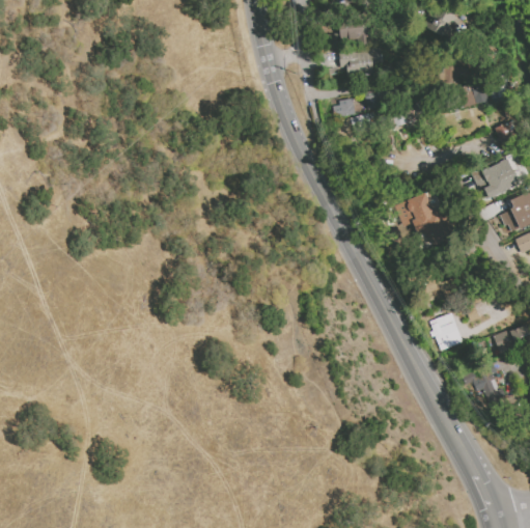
[(422,23),(437,2),(457,17),(443,38),(425,27),(426,25),(422,23)]
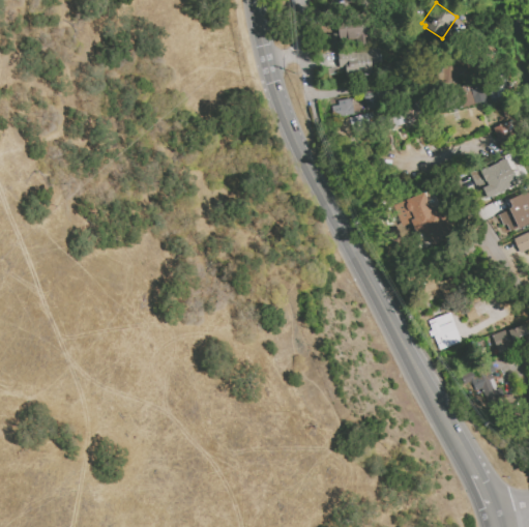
[(341,44),(335,19),(366,13),(371,37),(366,38),(368,44),(357,46),(356,40),(341,44)]
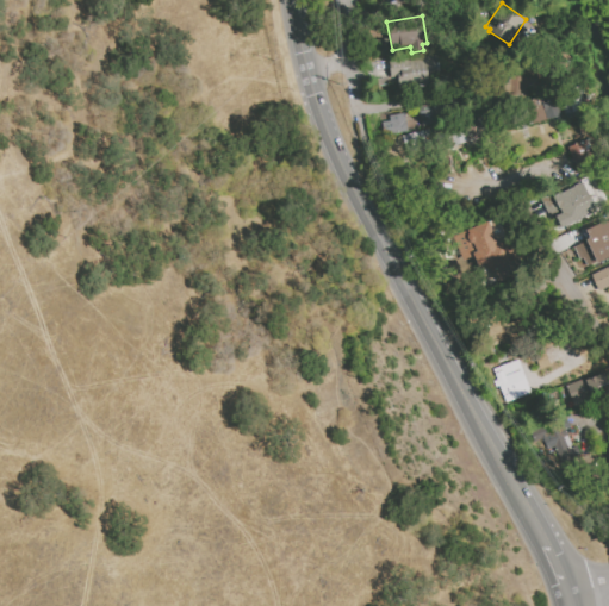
[(374,56),(373,41),(387,38),(389,55),(374,56)]
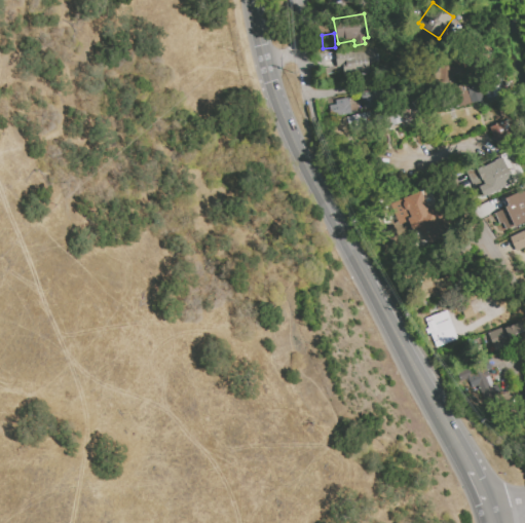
[(337,67),(334,51),(351,48),(352,51),(377,47),(379,57),(378,57),(379,63),(368,65),(370,73),(344,77),(342,66),(337,67)]
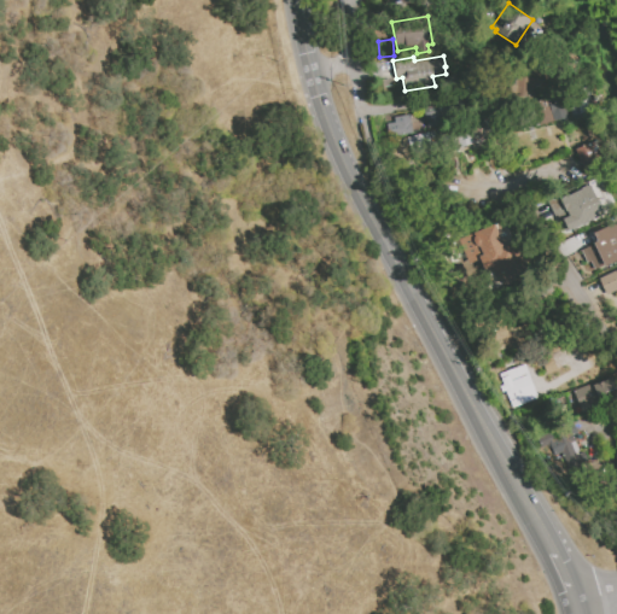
[(541,74),(508,74),(508,92),(541,93),(541,74)]
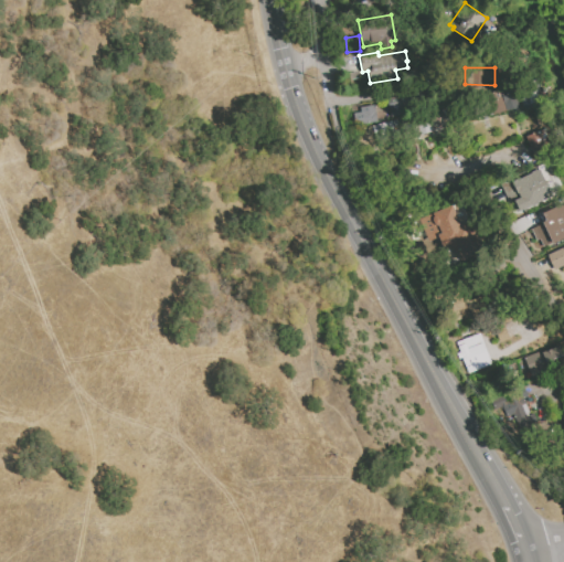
[(521,106),(515,88),(525,85),(524,81),(531,80),(532,85),(530,85),(531,88),(522,92),(525,105),(521,106)]
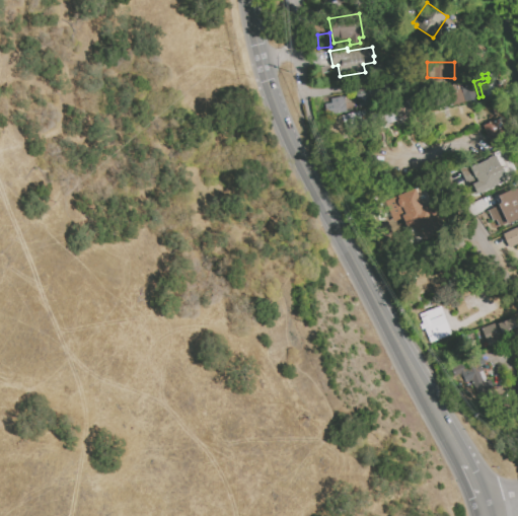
[(502,91),(496,79),(502,76),(508,88),(502,91)]
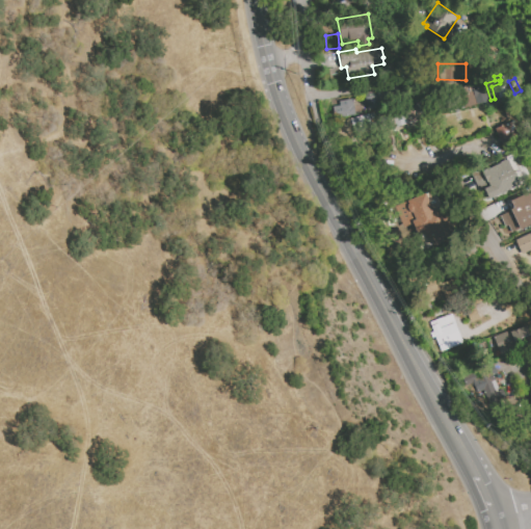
[(477,104),(471,84),(484,80),(490,102),(480,105),(479,103),(477,104)]
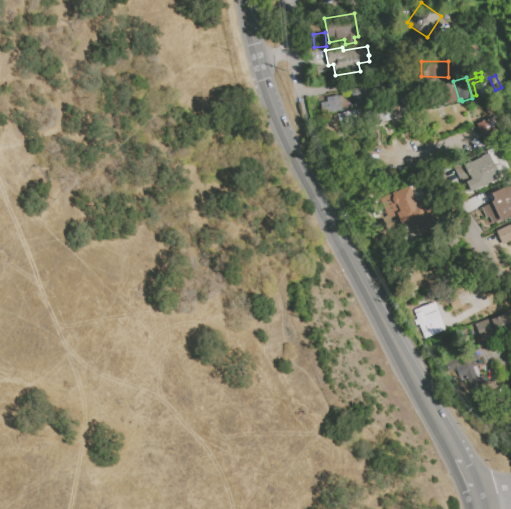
[(378,97),(374,84),(381,82),(385,94),(378,97)]
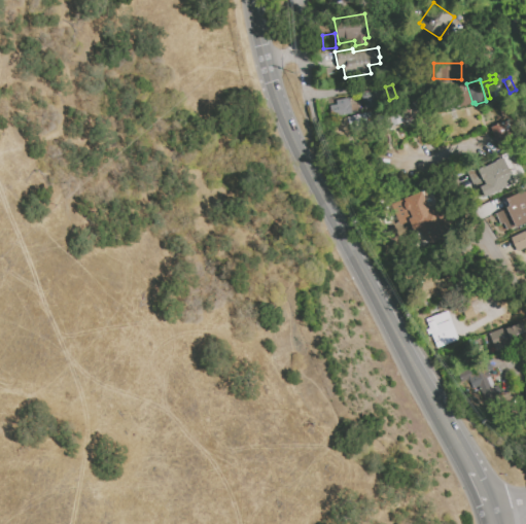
[(459,106),(454,88),(465,84),(471,103),(459,106)]
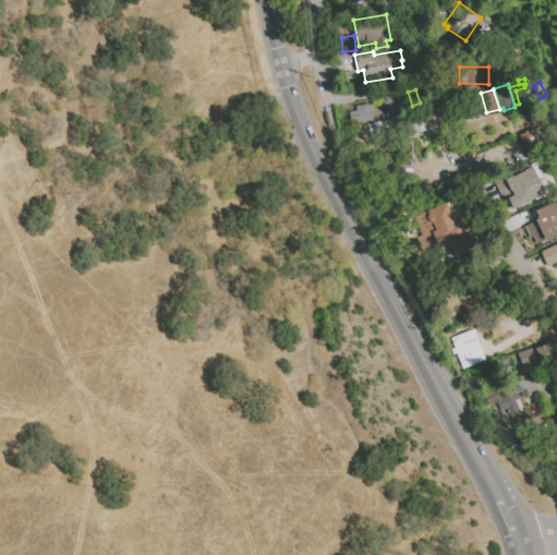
[(385,107),(383,99),(385,98),(384,97),(391,95),(391,96),(407,92),(411,106),(398,109),(398,112),(387,116),(385,108),(388,107),(387,106),(385,107)]
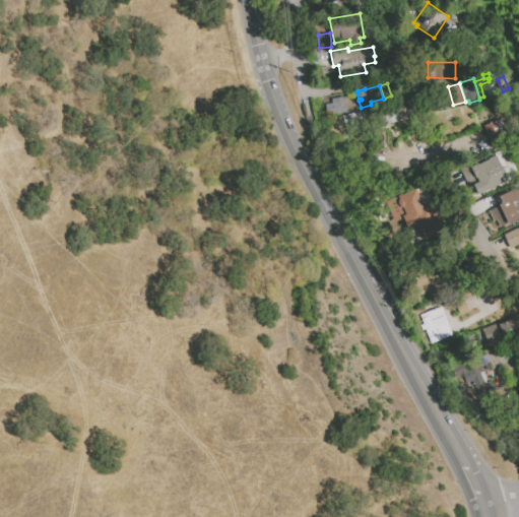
[(441,109),(436,89),(448,86),(453,106),(450,107),(451,108),(445,109),(445,108),(441,109)]
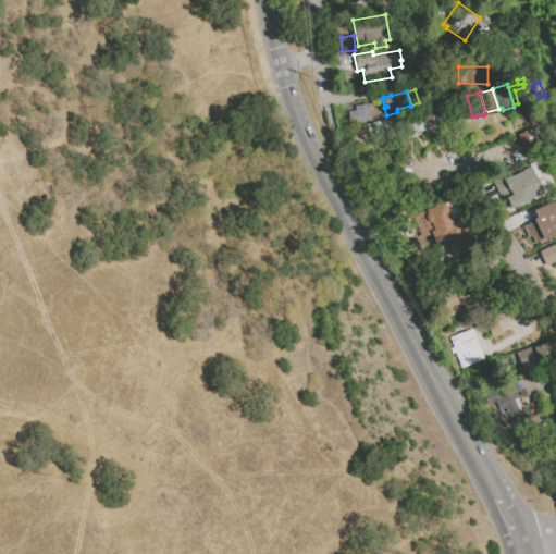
[(347,109),(355,108),(354,103),(368,101),(371,118),(348,121),(347,109)]
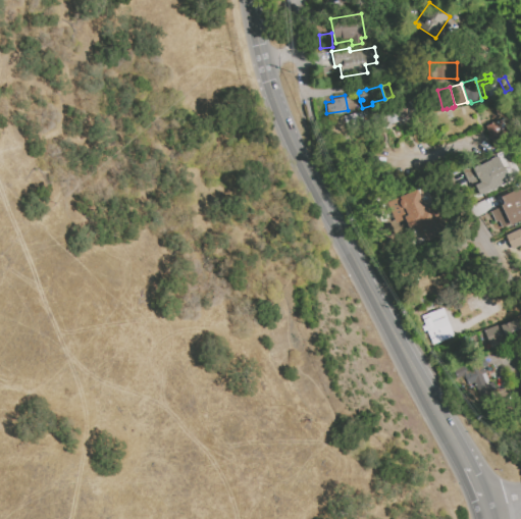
[(397,111),(395,101),(407,98),(412,117),(401,120),(398,111),(397,111)]
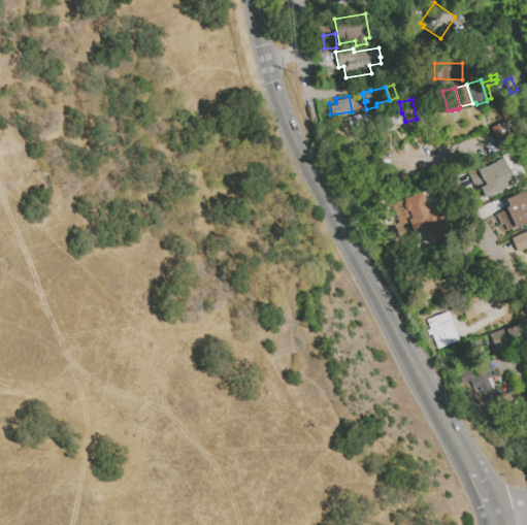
[(392,126),(386,106),(398,102),(404,123),(392,126)]
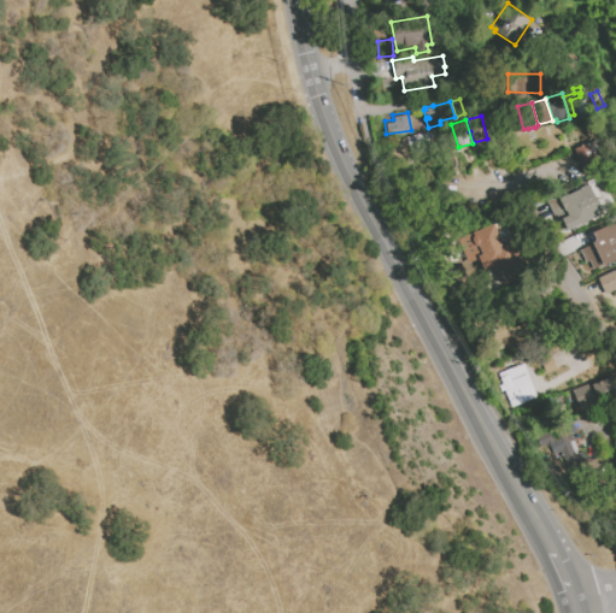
[(445,154),(436,129),(451,124),(458,149),(445,154)]
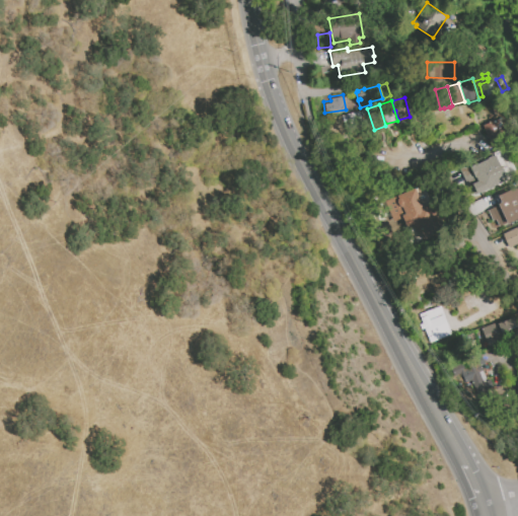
[(347,131),(343,116),(357,112),(361,126),(347,131)]
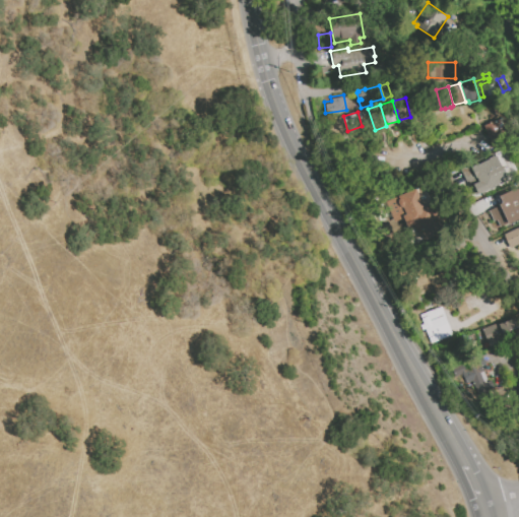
[(329,126),(327,120),(342,116),(344,123),(342,124),(345,136),(330,140),(327,127),(329,126)]
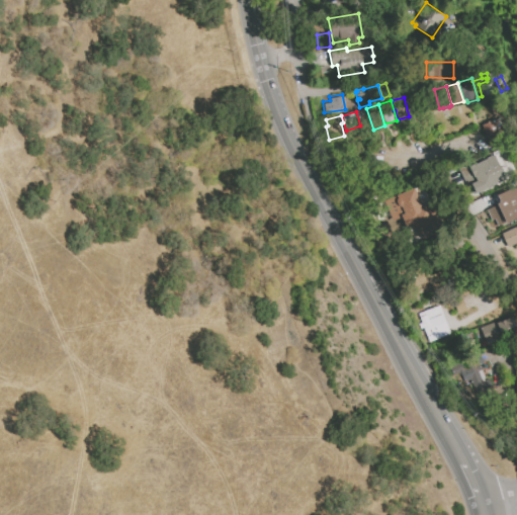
[(487,140),(504,135),(498,115),(481,120),(487,140)]
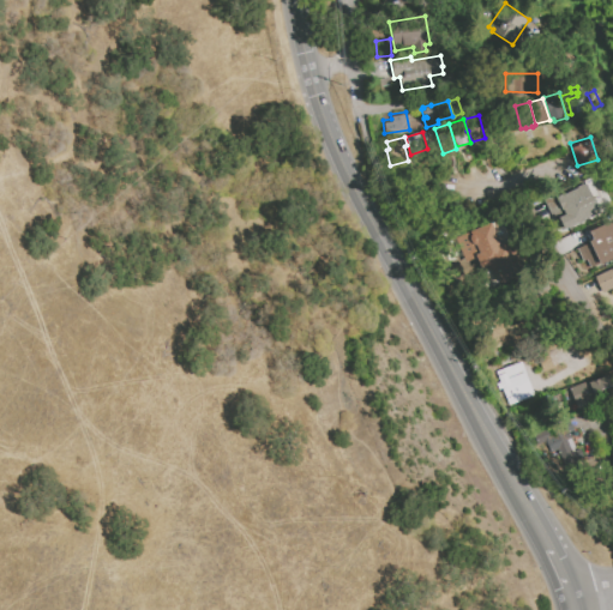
[(562,230),(551,209),(575,195),(586,217),(562,230)]
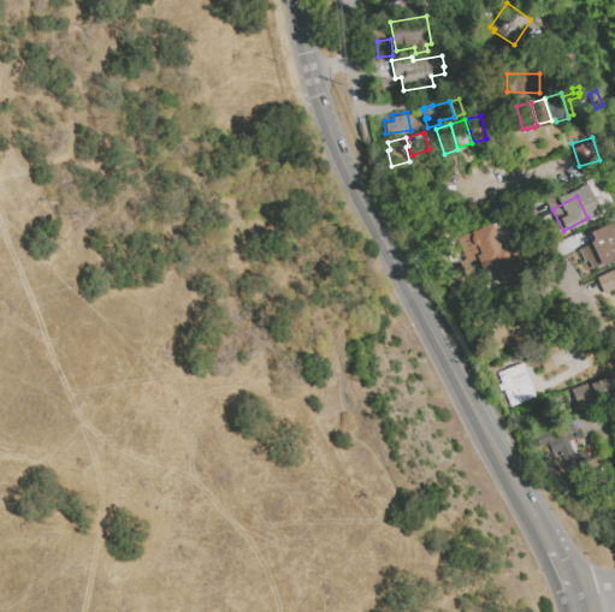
[(585,261),(579,249),(587,245),(587,243),(596,239),(591,231),(614,220),(614,259),(593,268),(590,260),(585,261)]
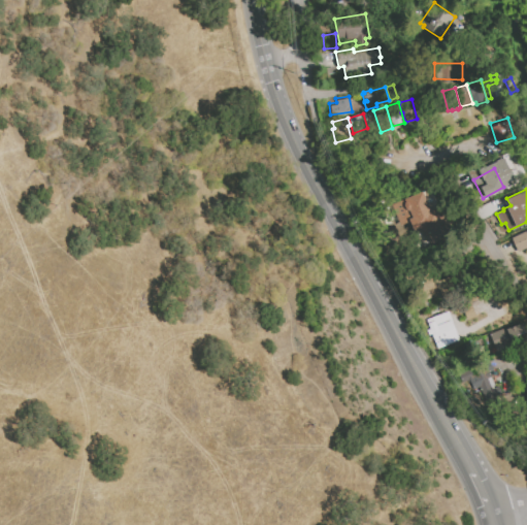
[(407,228),(400,211),(418,204),(420,208),(423,207),(426,215),(424,216),(426,220),(407,228)]
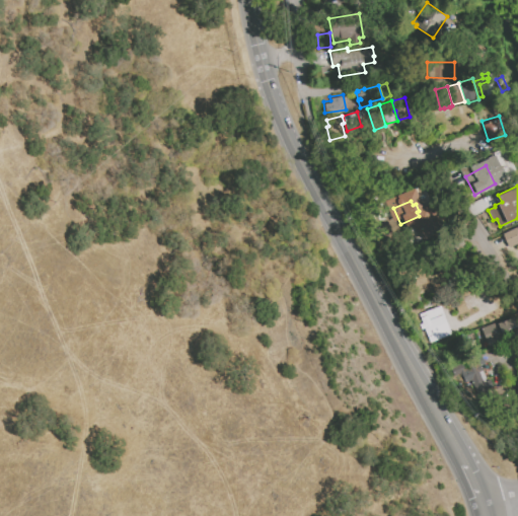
[(517,242),(508,247),(502,234),(517,226),(517,242)]
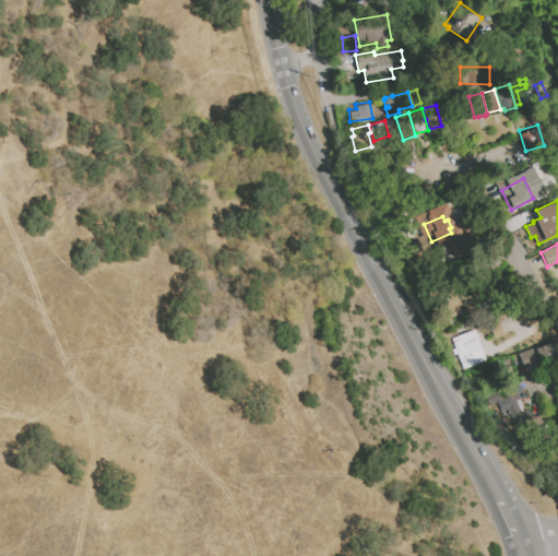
[(485,273),(478,261),(494,253),(499,265),(485,273)]
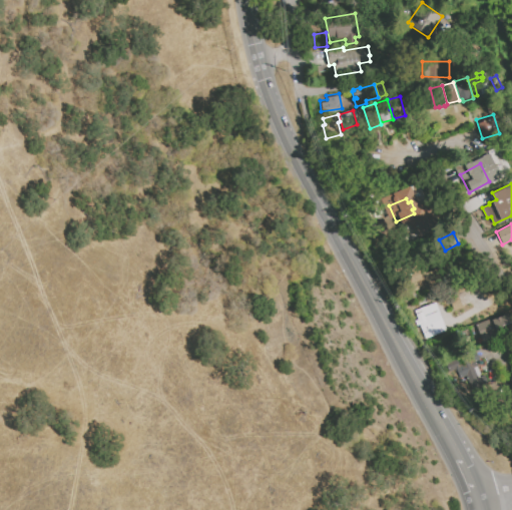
[(414,291),(408,275),(415,273),(418,279),(420,278),(423,287),(420,288),(420,289),(414,291)]
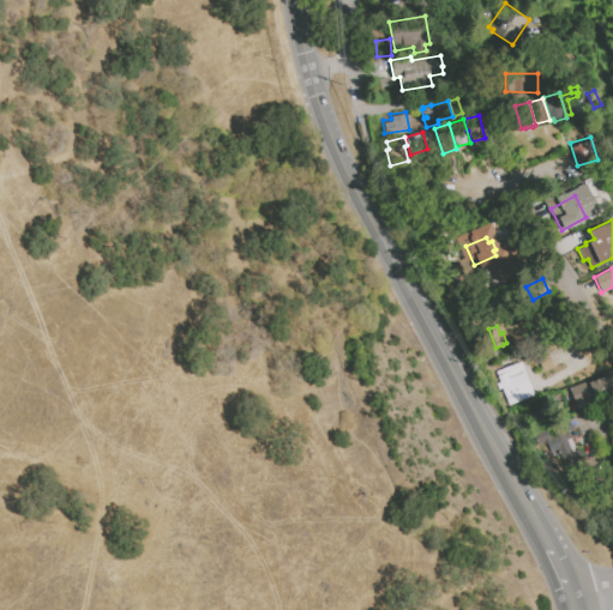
[(515,346),(511,336),(523,332),(527,342),(515,346)]
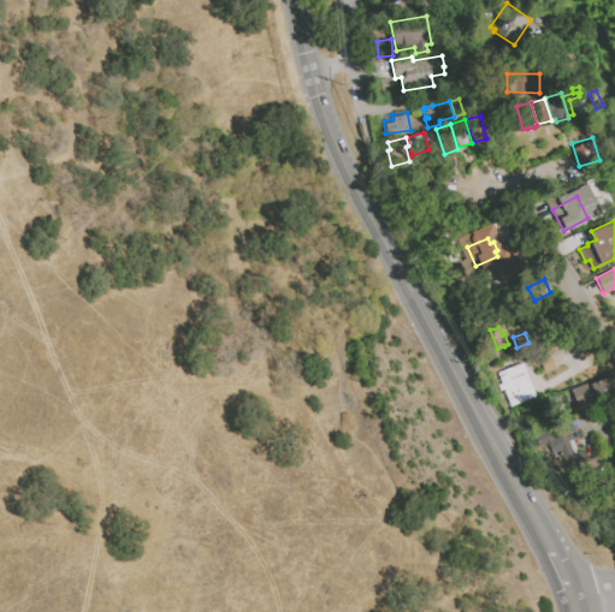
[(530,362),(526,355),(536,351),(538,360),(530,362)]
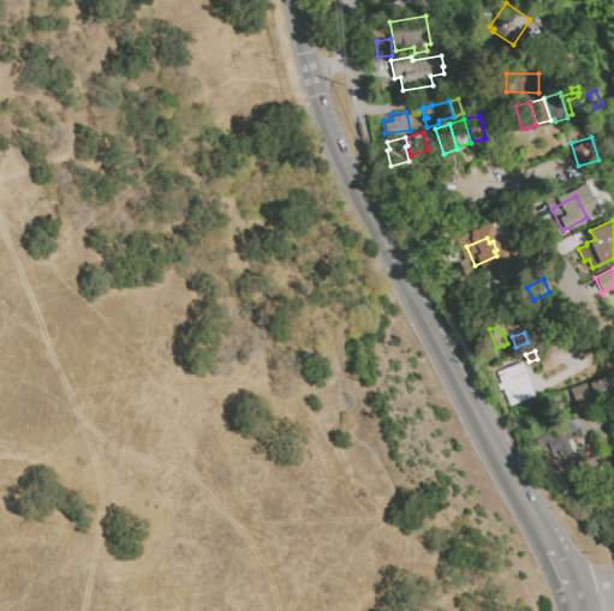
[(510,406),(498,373),(506,370),(508,376),(525,370),(535,396),(510,406)]
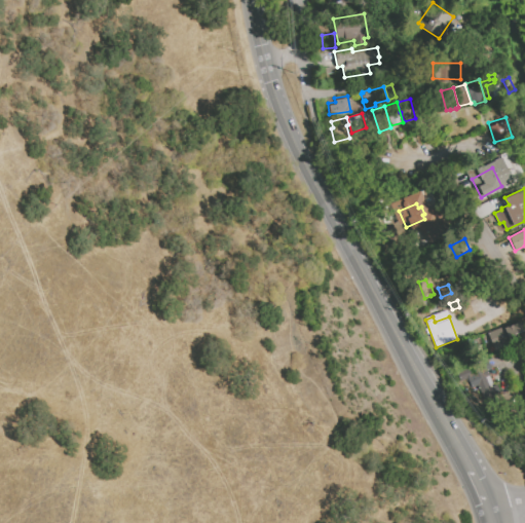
[(495,351),(488,333),(503,327),(503,328),(520,322),(524,335),(524,338),(510,344),(511,345),(495,351)]
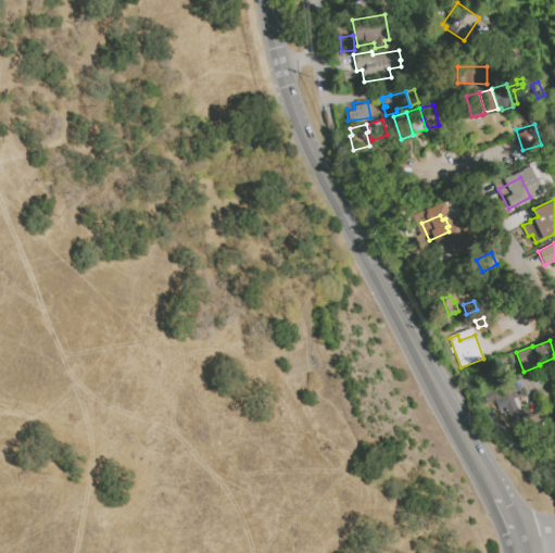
[(501,369),(496,360),(506,356),(511,366),(501,369)]
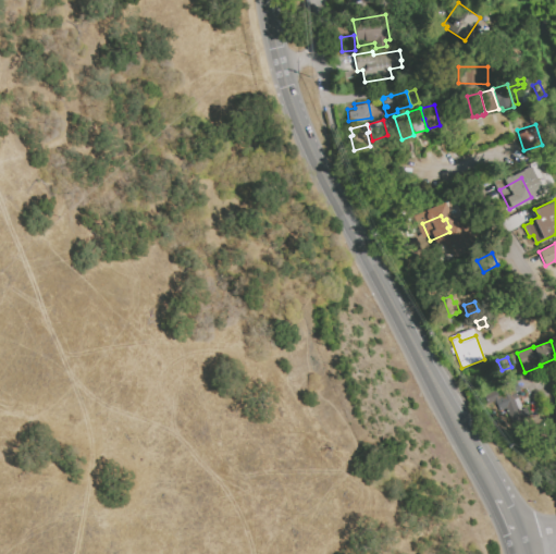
[(486,386),(482,377),(493,372),(497,382),(486,386)]
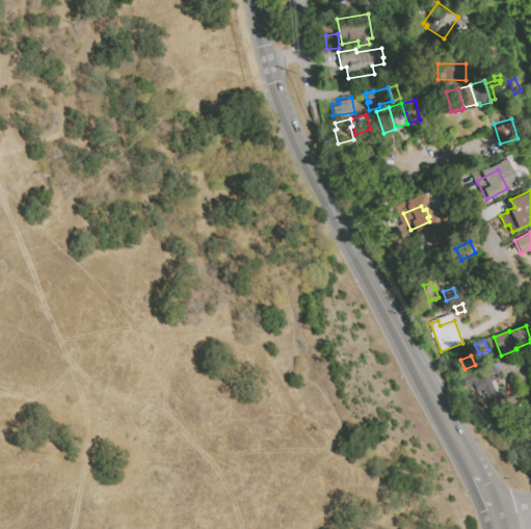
[(459,369),(463,382),(472,380),(474,391),(482,389),(486,402),(501,399),(494,370),(492,361),(459,369)]
